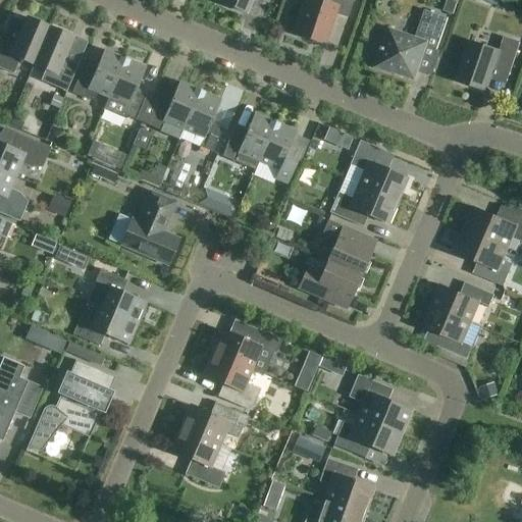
[(220,0),(219,3),(245,14),(250,0),(220,0)]
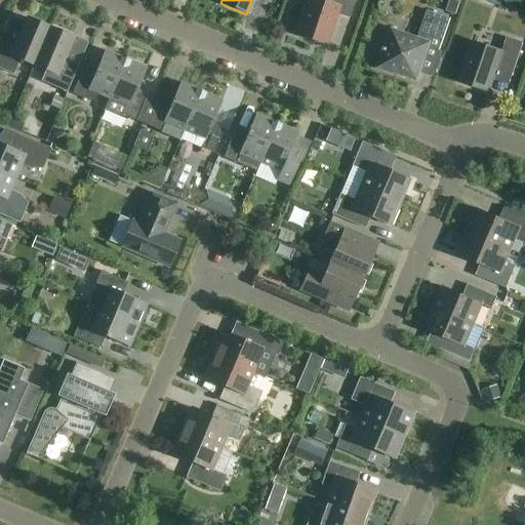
[(350,18),(355,0),(327,0),(327,3),(318,0),(307,0),(295,35),(324,45),(335,13),(350,18)]
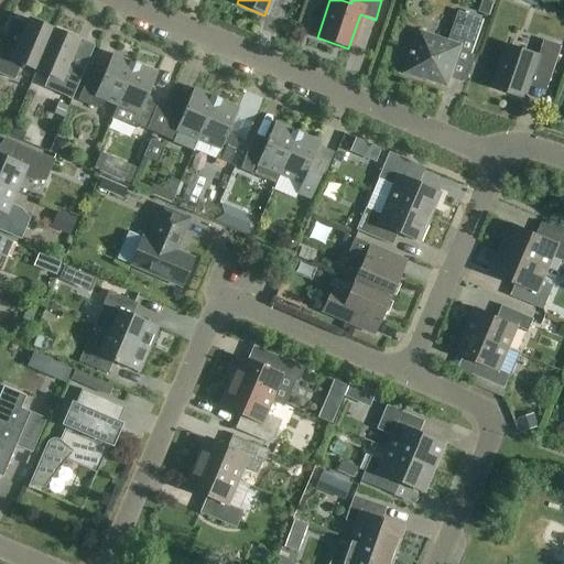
[(481,13),(491,18),(497,0),(483,0),(486,1),(481,13)]
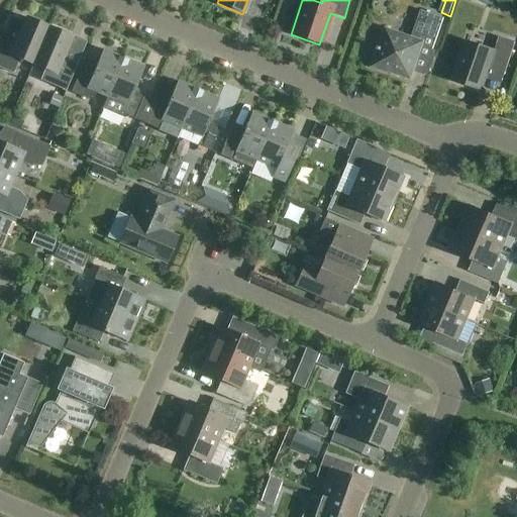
[(432,50),(440,28),(443,19),(420,11),(417,20),(411,39),(386,30),(378,53),(376,52),(371,68),(387,74),(388,72),(410,79),(421,46),(432,50)]
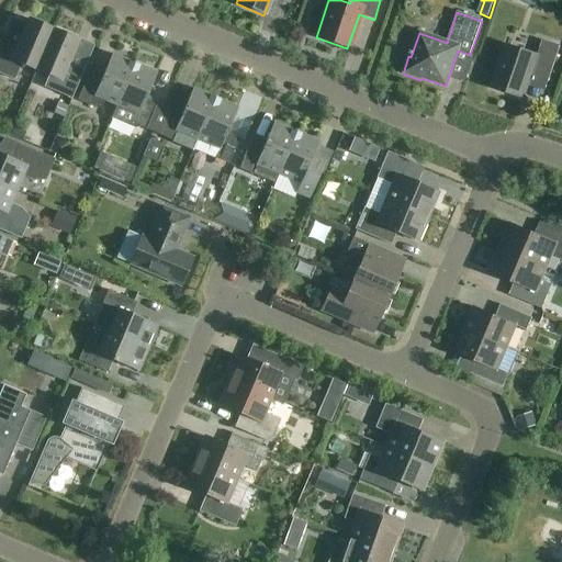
[(35,71),(52,30),(27,20),(19,40),(3,33),(0,40),(0,75),(13,80),(20,65),(35,71)]
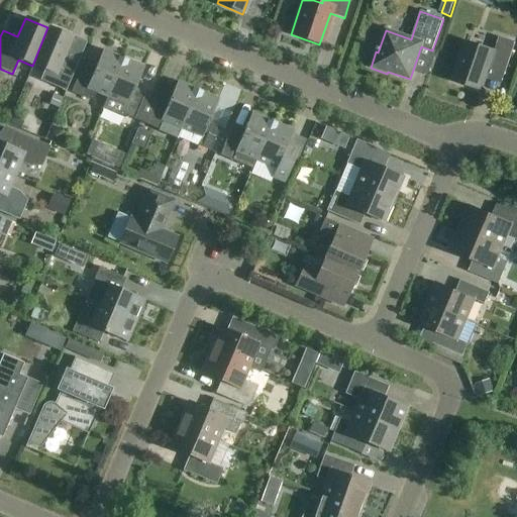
[(47,27),(32,66),(43,70),(39,81),(61,90),(74,60),(63,56),(71,37),(47,27)]
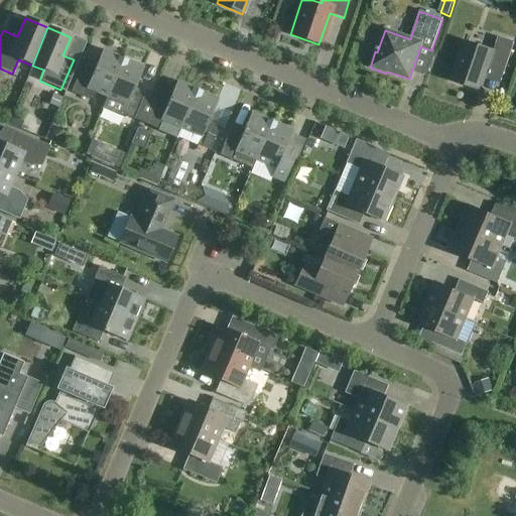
[(505,69),(513,43),(498,38),(493,51),(465,42),(452,81),(481,91),(490,63),(505,69)]
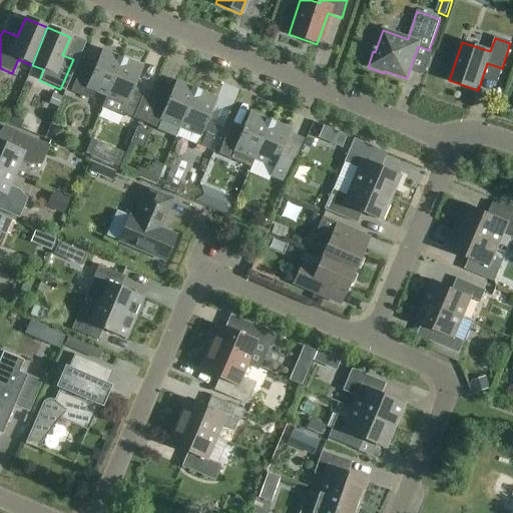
[(105,96),(121,58),(101,50),(91,74),(79,69),(70,92),(87,99),(95,92),(105,96)]
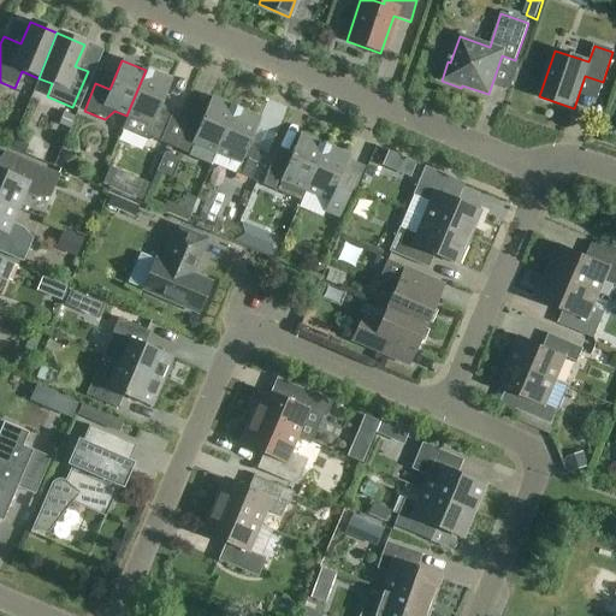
[(146,70),(126,116),(128,117),(122,131),(146,141),(148,137),(161,143),(172,116),(159,110),(171,81),(146,70)]
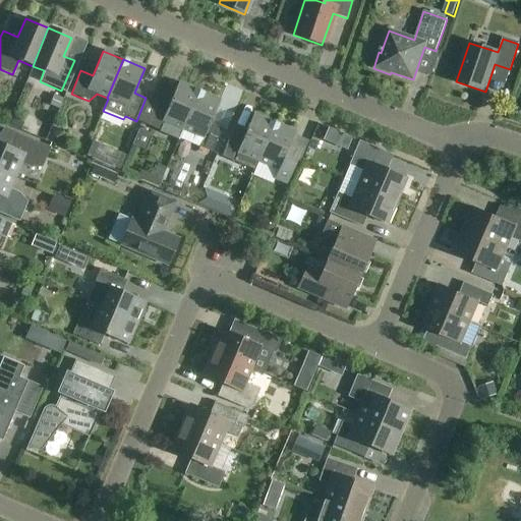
[(152,100),(141,123),(146,125),(161,131),(160,132),(178,140),(182,130),(198,92),(178,82),(167,107),(156,102),(152,100)]
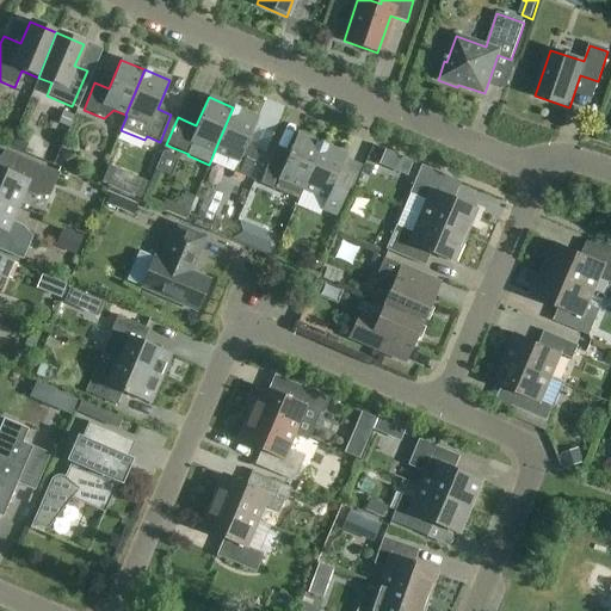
[(233,107),(214,153),(215,153),(210,164),(247,179),(259,152),(245,146),(257,117),(233,107)]
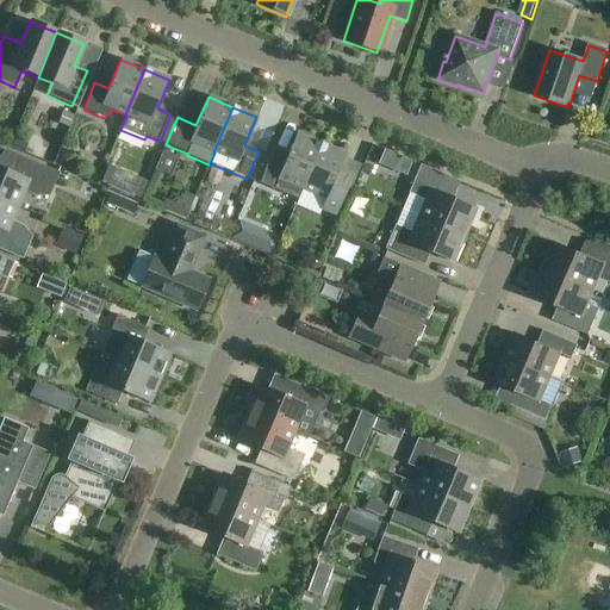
[(73,117),(62,112),(57,123),(68,128),(73,117)]
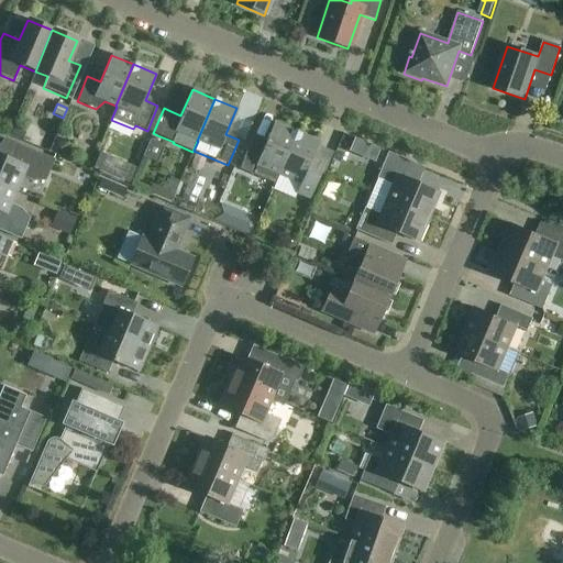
[(278,175),(296,133),(273,123),(262,150),(250,144),(239,169),(252,175),(255,165),(278,175)]
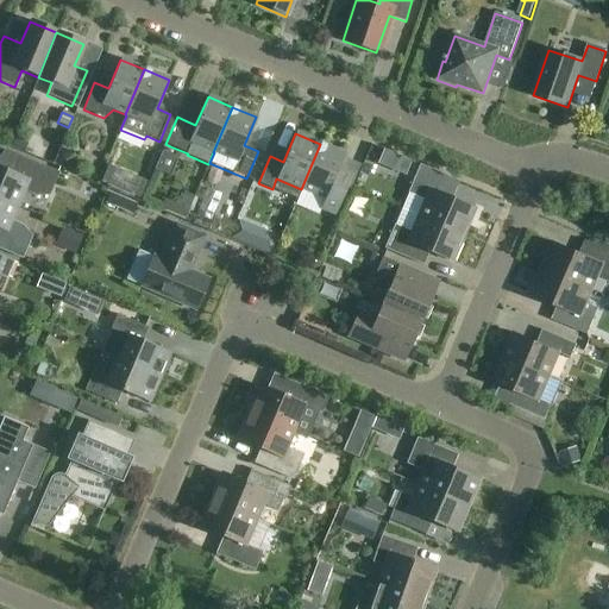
[(320,144),(301,189),(325,199),(320,209),(334,215),(345,188),(351,175),(338,169),(344,155),(320,144)]
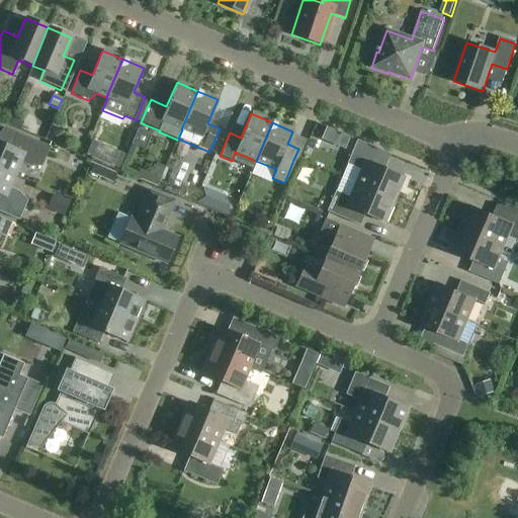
[(61,127),(53,134),(58,142),(66,136),(61,127)]
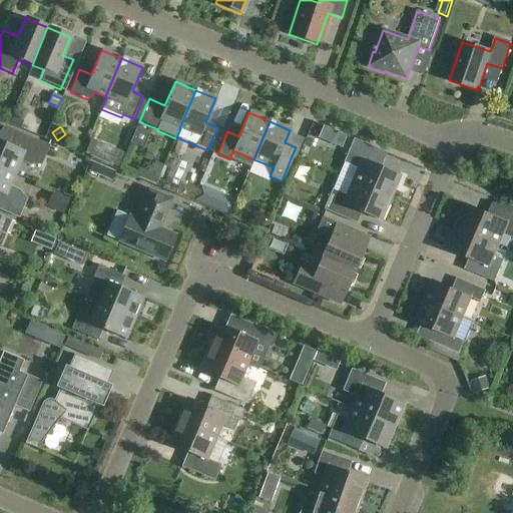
[(0,167),(13,173),(18,161),(28,165),(40,164),(48,145),(16,132),(10,146),(0,142),(0,167)]
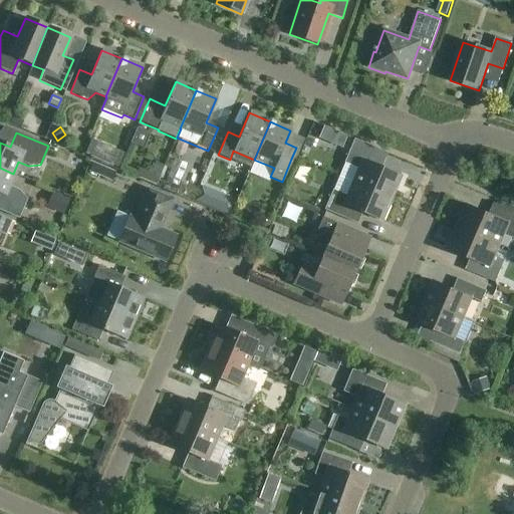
[(332,145),(342,149),(347,137),(337,133),(332,145)]
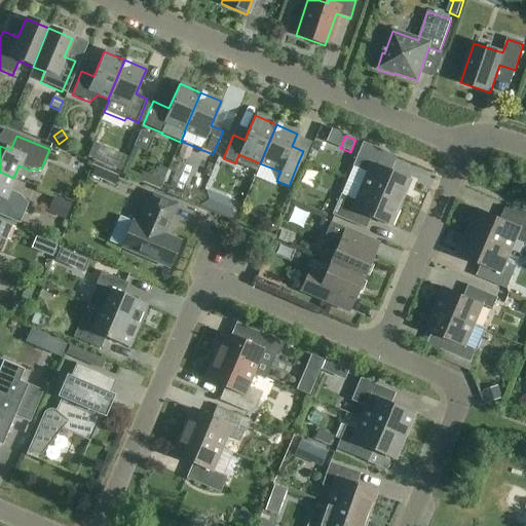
[(361,187),(400,203),(409,181),(389,173),(396,157),(362,143),(351,167),(367,174),(361,187)]
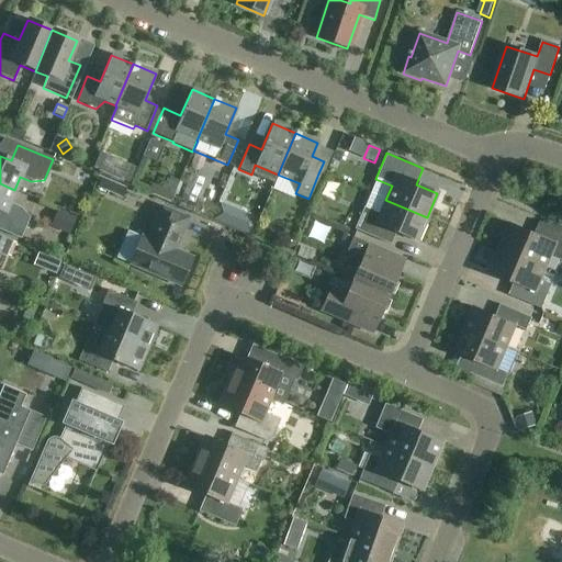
[(116,180),(128,184),(134,172),(122,167),(116,180)]
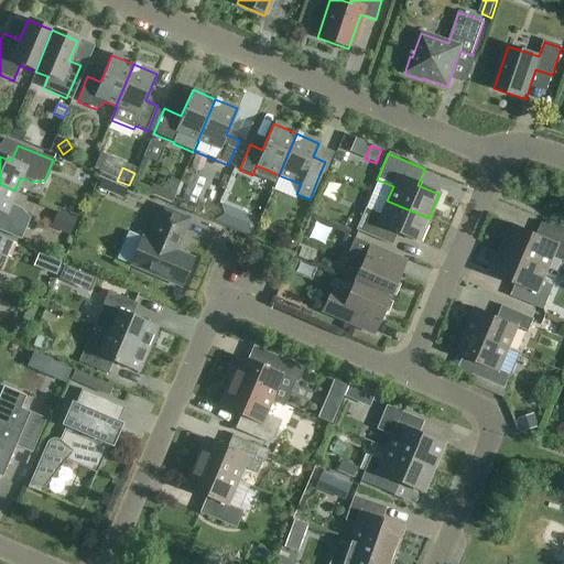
[(177,203),(185,205),(195,181),(186,177),(177,203)]
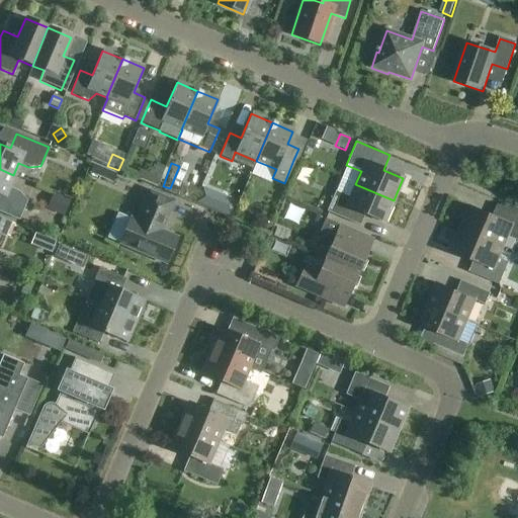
[(116,174),(93,165),(89,173),(112,183),(116,174)]
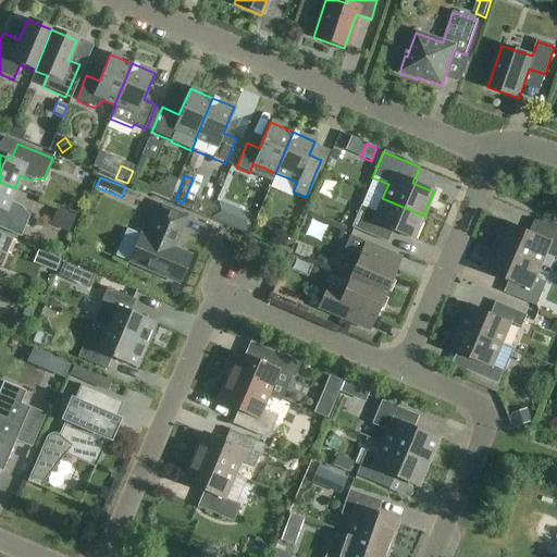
[(9,201),(14,188),(0,182),(0,229),(19,236),(28,215),(20,206),(9,201)]
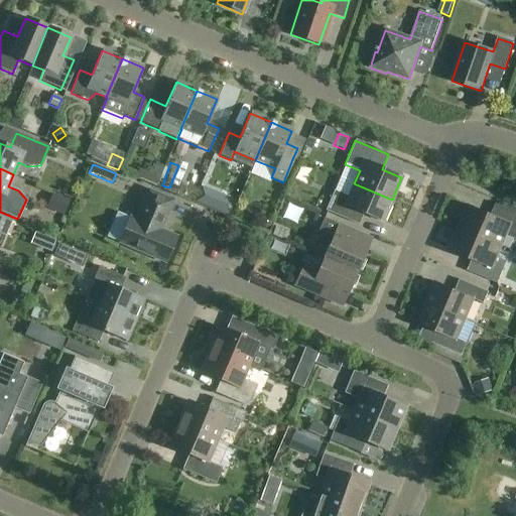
[(382,222),(392,200),(354,183),(349,198),(334,190),(325,211),(358,225),(363,214),(382,222)]
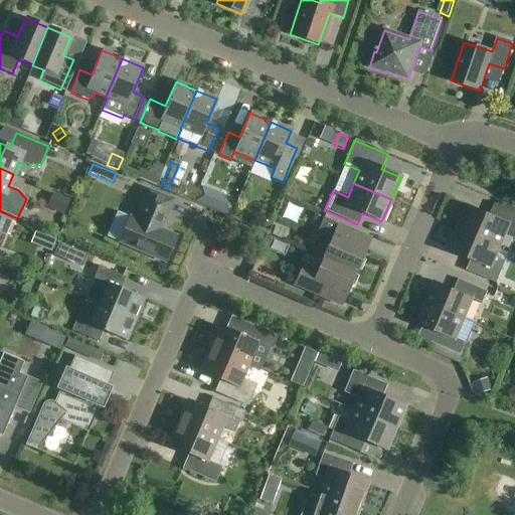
[(160,229),(173,200),(147,189),(134,218),(129,216),(118,242),(164,263),(175,236),(160,229)]
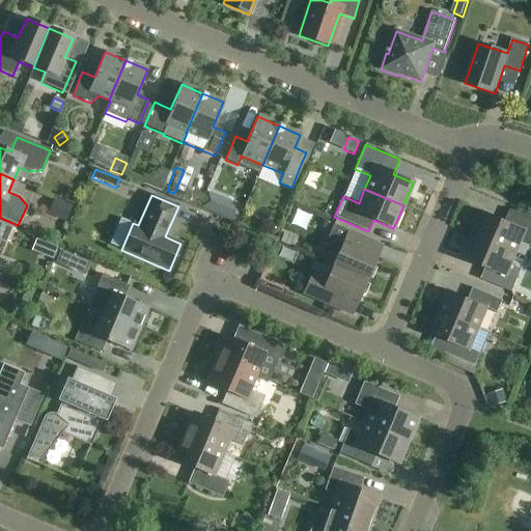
[(60,202),(54,217),(65,222),(72,206),(60,202)]
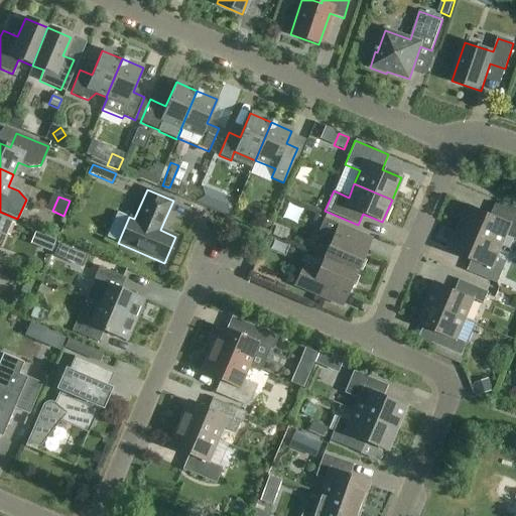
[(223,199),(218,210),(227,214),(232,202),(223,199)]
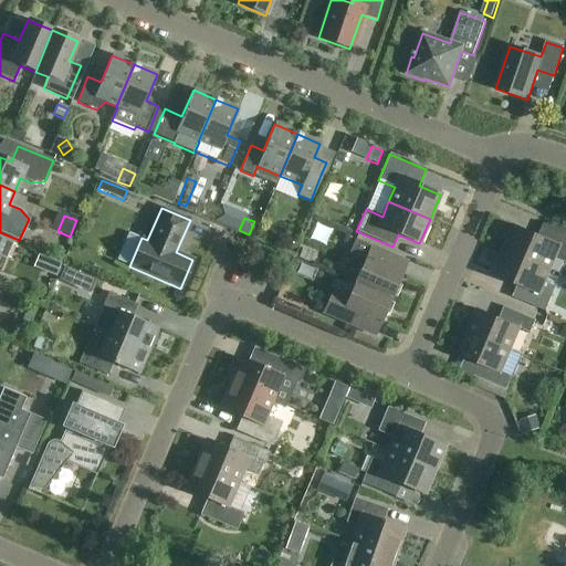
[(504,250),(549,270),(555,258),(565,261),(565,233),(544,224),(538,237),(514,226),(504,250)]
